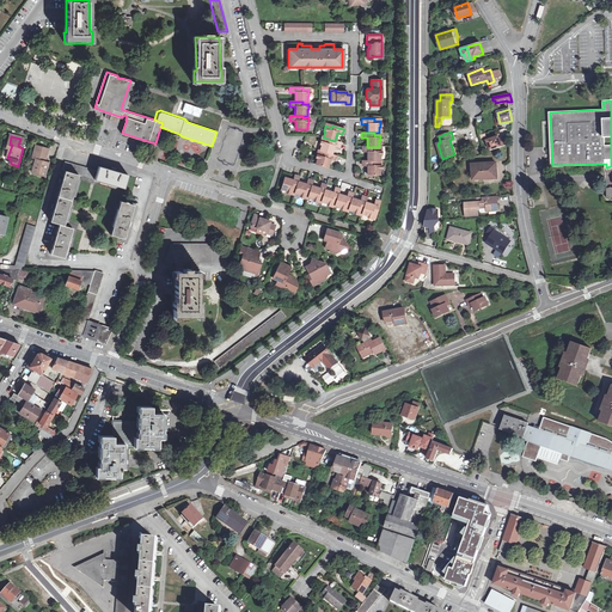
[(487,141),(490,152),(507,146),(503,138),(499,140),(497,138),(487,141)]
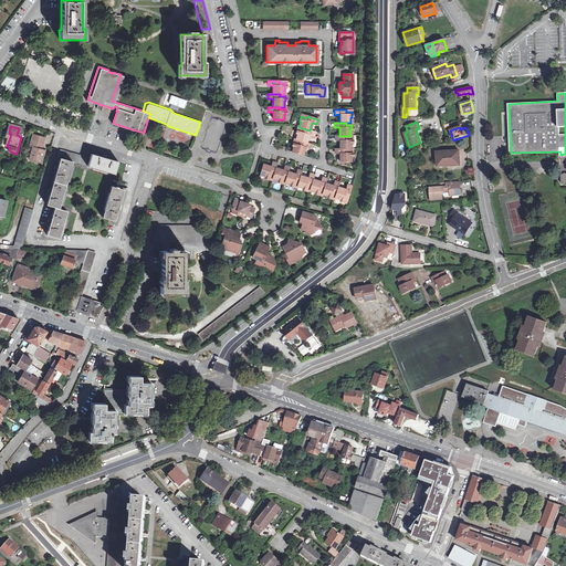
[(302,130),(297,129),(295,134),(296,135),(295,139),(300,142),(306,143),(308,135),(313,136),(314,134),(314,132),(310,130),(303,128),(302,130)]
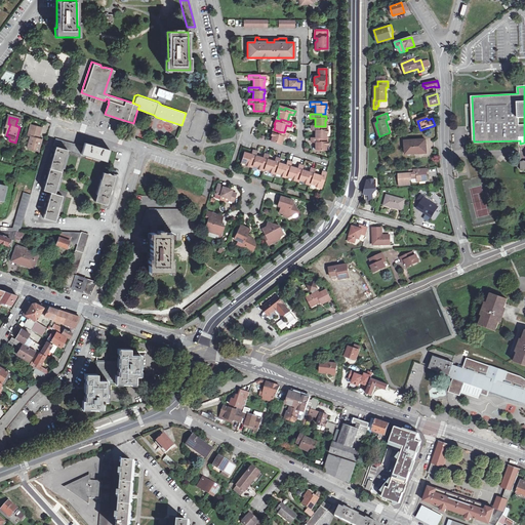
[(321,127),(321,126),(315,126),(311,126),(310,128),(310,130),(314,130),(315,138),(321,138),(325,138),(325,132),(326,132),(326,127),(321,127)]
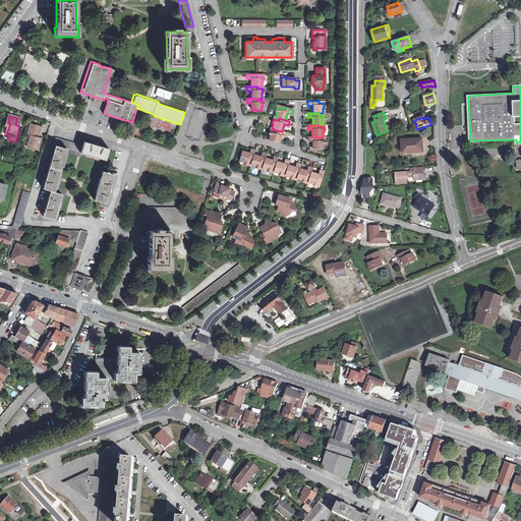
[(40,138),(41,131),(31,128),(30,131),(33,132),(32,136),(29,148),(40,151),(43,139),(40,138)]
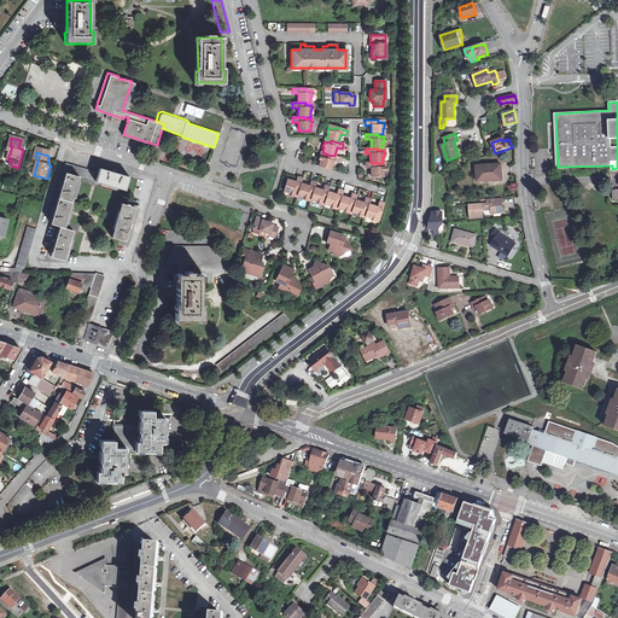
[(326,156),(320,155),(318,159),(320,161),(318,167),(330,170),(332,161),(337,163),(338,161),(339,158),(334,156),(327,155),(326,156)]
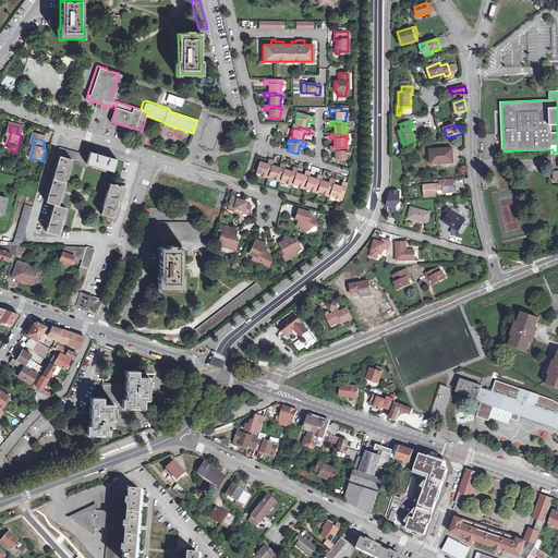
[(60,146),(58,153),(61,154),(73,157),(85,161),(87,154),(60,146)]
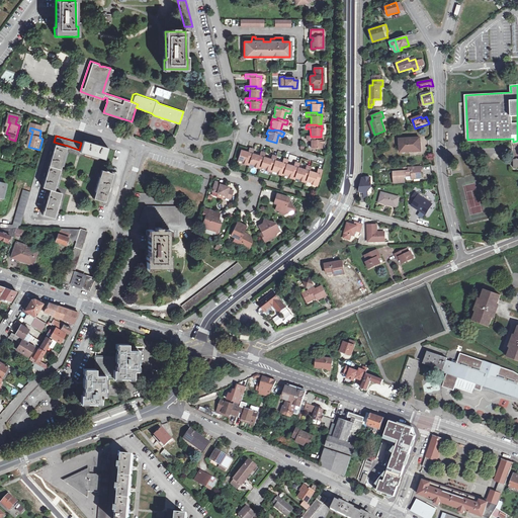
[(317,138),(317,137),(311,137),(306,137),(306,139),(306,141),(311,141),(311,148),(321,148),(321,143),(322,143),(322,139),(317,138)]
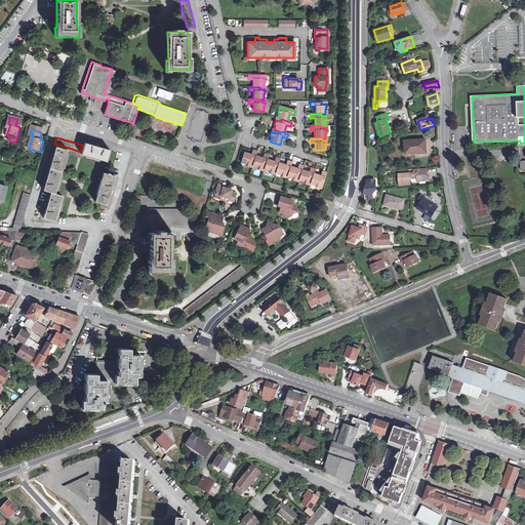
[(428,139),(406,140),(407,154),(426,153),(426,145),(428,144),(428,139)]
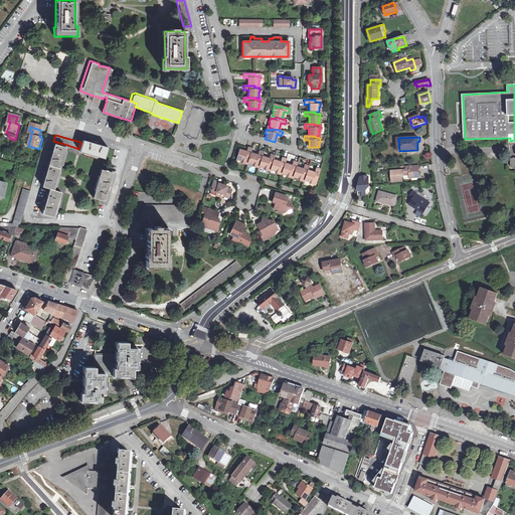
[(108,145),(98,143),(99,141),(97,140),(95,140),(94,141),(84,139),(83,143),(81,150),(105,157),(108,145)]
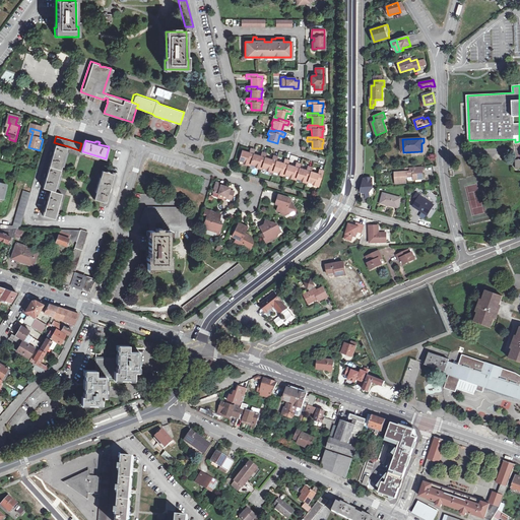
[(54,153),(50,165),(61,168),(68,146),(57,143),(55,149),(54,149),(53,150),(52,152),(54,153)]
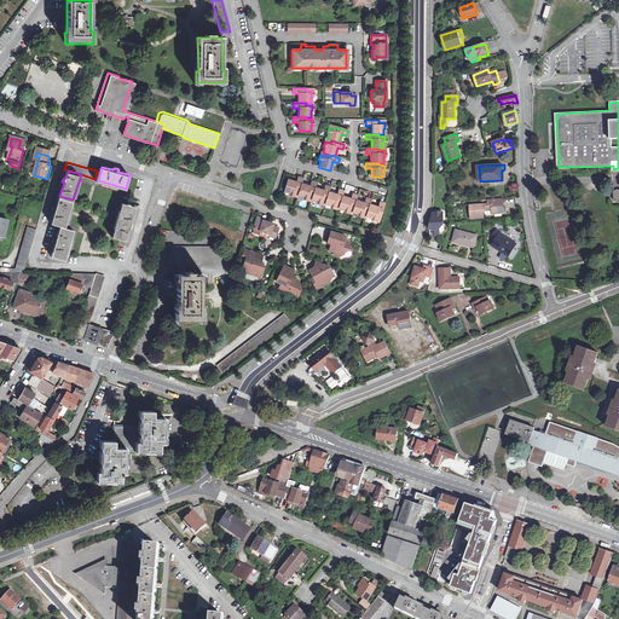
[(296,191),(298,191),(300,184),(302,179),(300,179),(298,178),(295,183),(288,180),(284,191),(289,194),(289,195),(294,197),(296,191)]
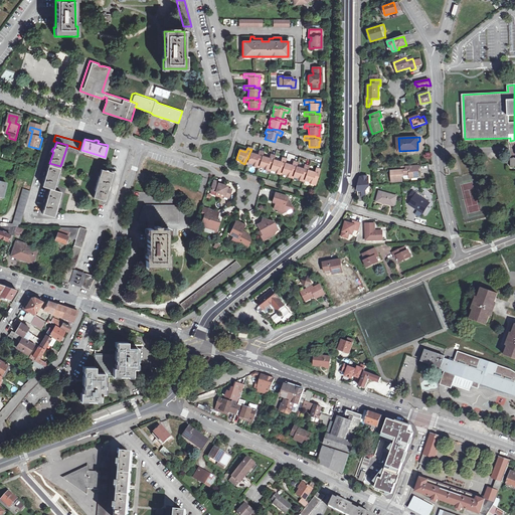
[(247,159),(246,163),(252,164),(251,166),(256,167),(258,162),(260,163),(262,157),(263,152),(261,152),(259,151),(256,155),(249,153),(247,159)]
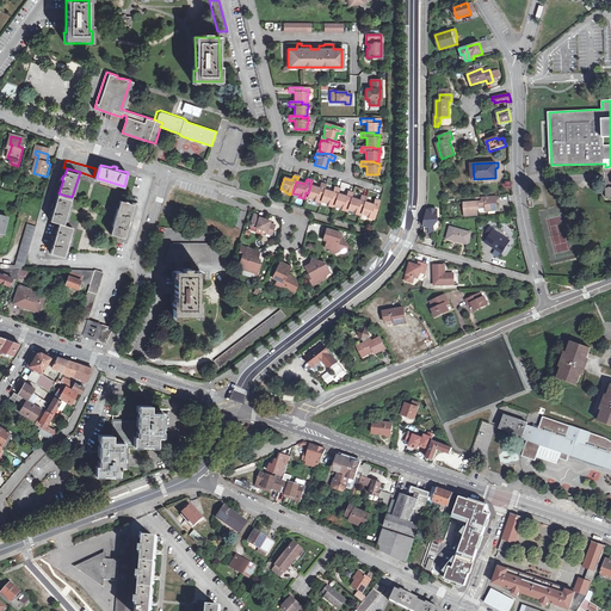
[(310,186),(308,193),(307,197),(313,199),(313,201),(318,203),(319,197),(321,197),(323,190),(325,185),(322,185),(320,184),(319,189),(310,186)]
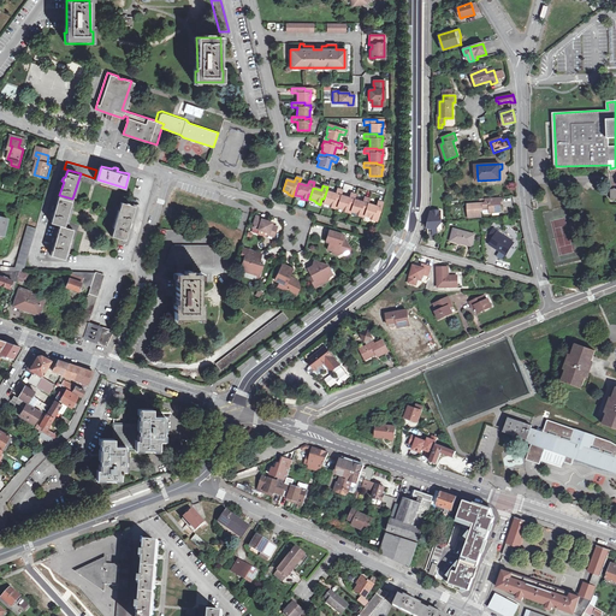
[(335,194),(326,191),(324,199),(323,203),(329,205),(329,207),(333,208),(336,202),(337,203),(339,195),(341,190),(338,190),(336,189),(335,194)]
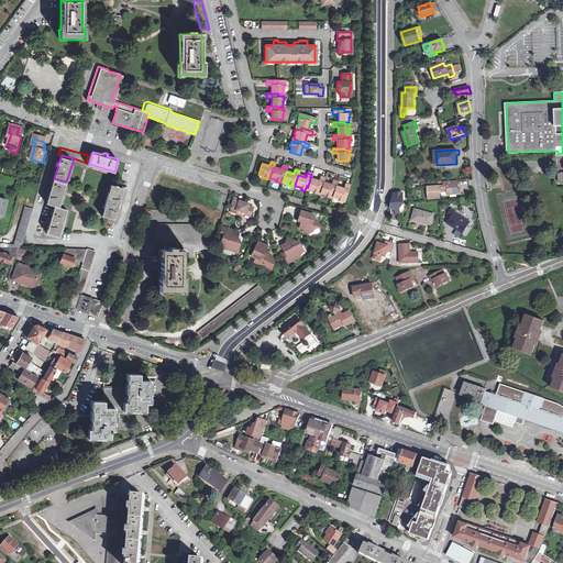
[(312,192),(317,194),(319,189),(321,189),(323,183),(324,178),(322,177),(320,177),(318,181),(310,178),(308,186),(307,189),(312,191),(312,192)]
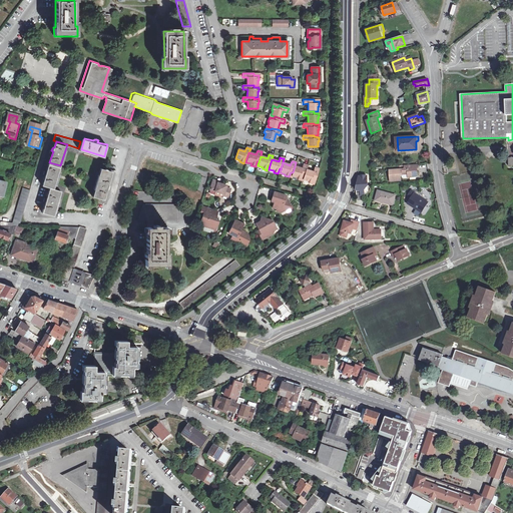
[(49,162),(47,167),(46,167),(46,169),(45,171),(46,171),(43,183),(48,185),(54,186),(60,165),(49,162)]
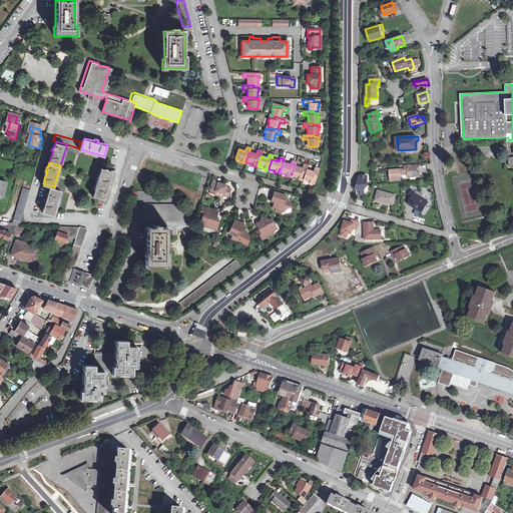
[(302,168),(295,166),(293,172),(292,175),(297,177),(296,178),(301,180),(302,175),(304,176),(306,169),(307,165),(305,165),(303,164),(302,168)]
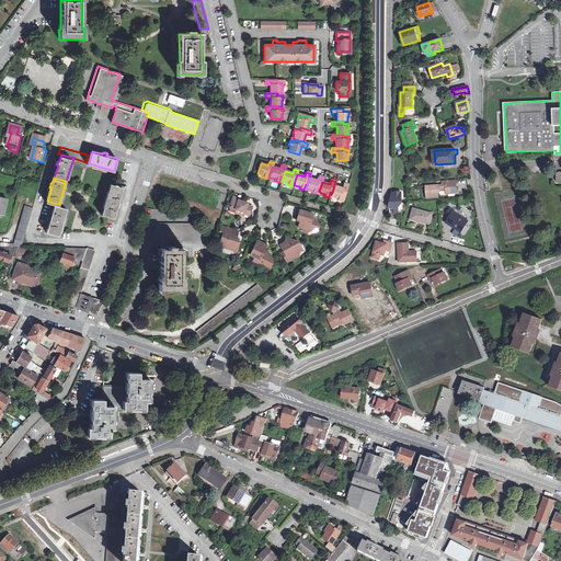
[(456,184),(458,184),(457,180),(442,181),(443,184),(425,186),(427,196),(428,196),(430,197),(431,198),(437,198),(438,196),(438,193),(441,192),(441,191),(446,191),(447,193),(448,194),(456,193),(457,192),(456,186),(456,184)]
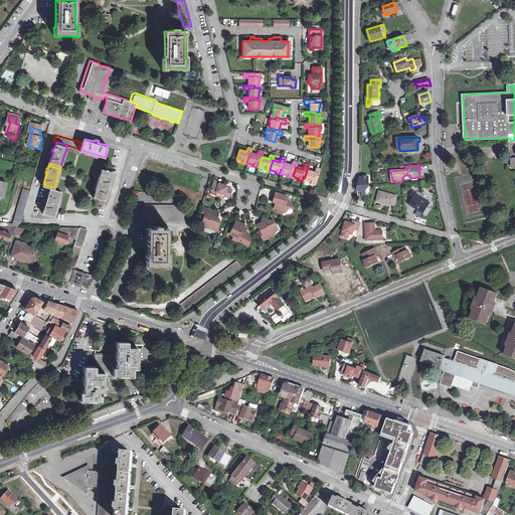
[(101,168),(93,196),(104,200),(107,189),(109,189),(110,185),(108,185),(112,171),(101,168)]
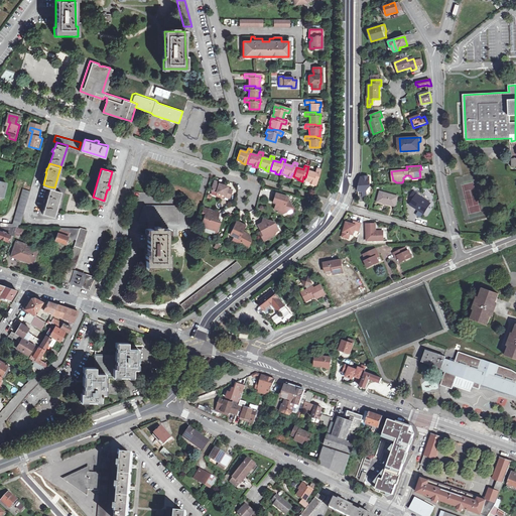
[(307,170),(305,177),(304,180),(309,181),(308,183),(313,184),(315,179),(316,180),(317,178),(319,170),(318,169),(315,169),(314,173),(307,170)]
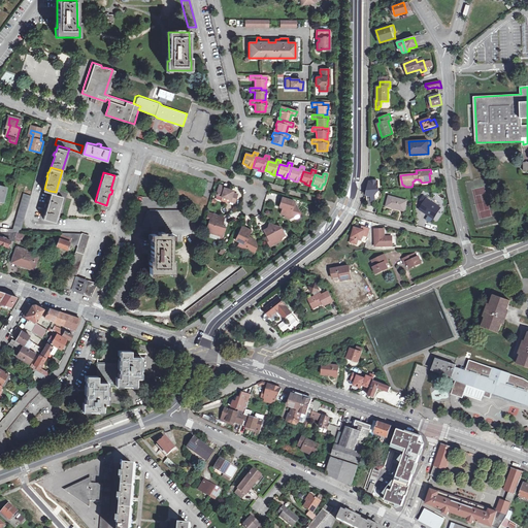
[(378,180),(369,182),(366,195),(368,207),(375,206),(374,200),(373,200),(372,199),(375,198),(375,191),(380,191),(378,180)]
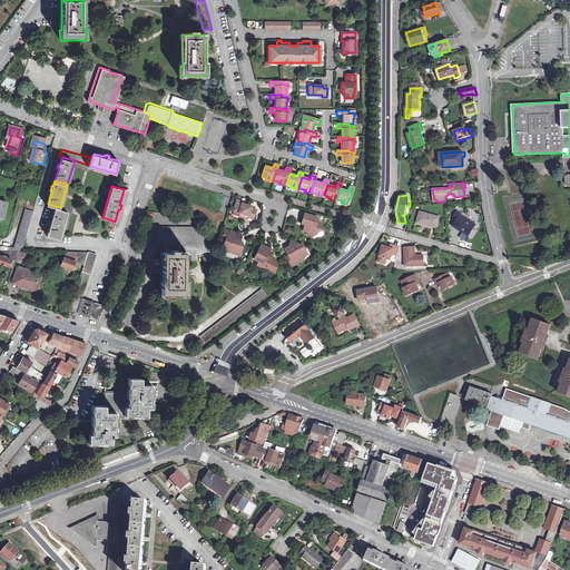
[(242,204),(242,203),(236,200),(233,212),(247,216),(247,218),(253,220),(256,210),(251,209),(251,207),(245,205),(242,204)]
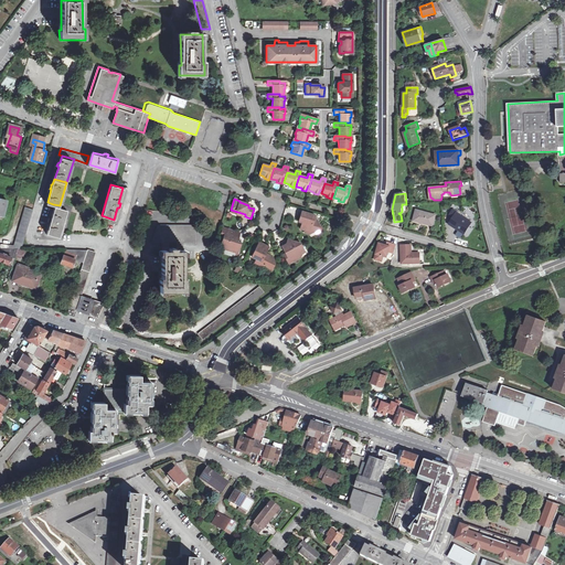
[(60,205),(53,204),(50,215),(49,214),(49,216),(48,217),(50,217),(45,231),(57,235),(66,208),(60,205)]
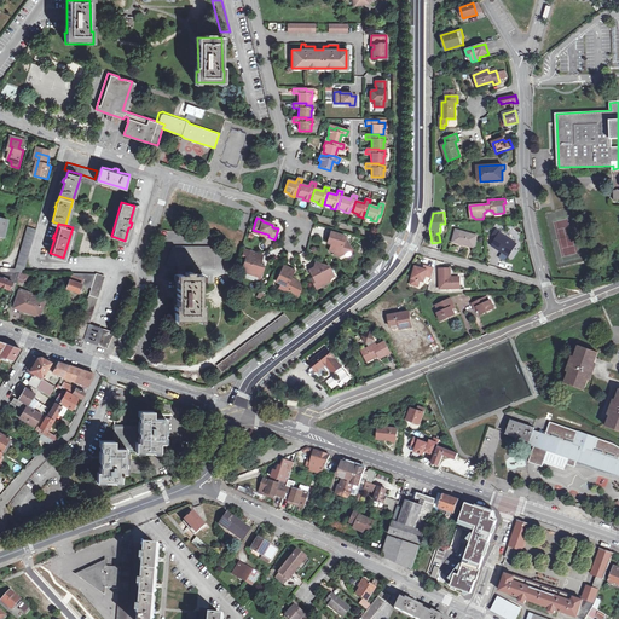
[(39,229),(30,226),(17,267),(18,270),(18,272),(21,272),(27,272),(39,229)]
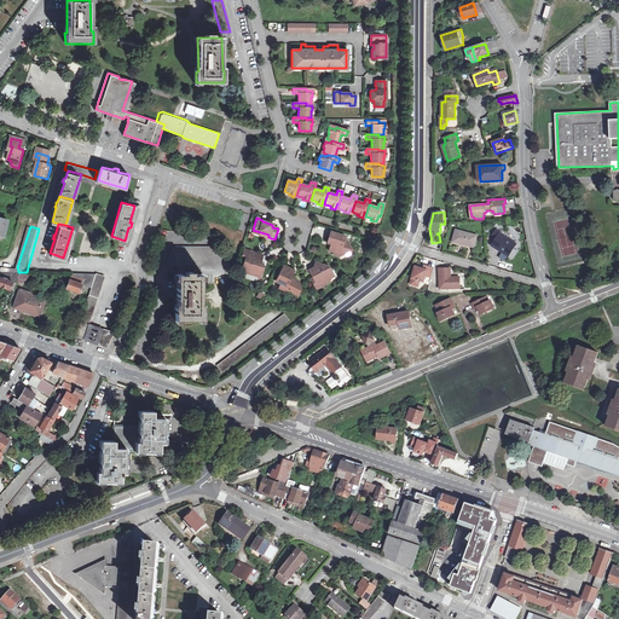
[(478,235),(456,229),(453,242),(475,248),(478,235)]
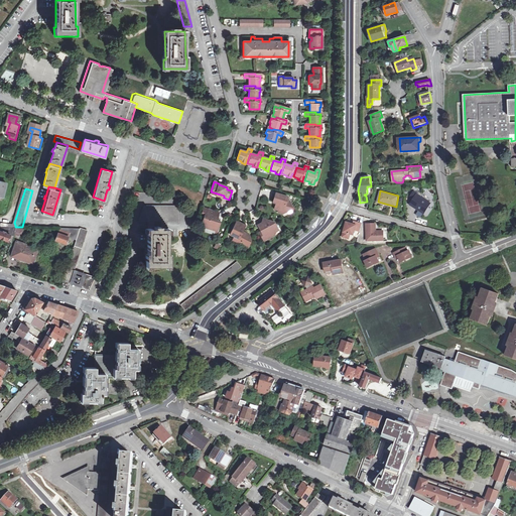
[(285,202),(286,200),(286,198),(275,194),(272,203),(276,205),(275,207),(274,207),(273,210),(278,211),(277,213),(281,215),(292,209),(289,203),(287,203),(285,202)]
